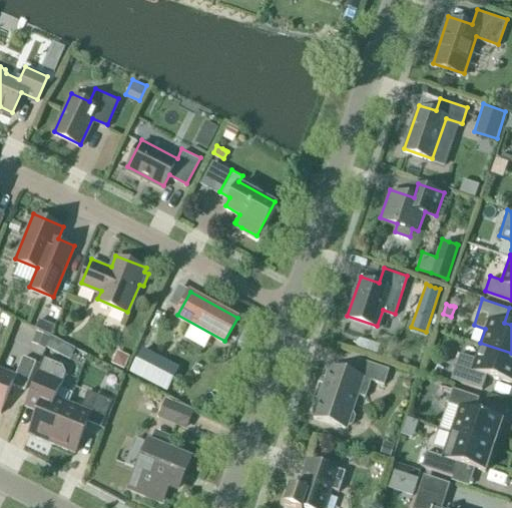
[(51,322),(48,320),(40,317),(36,326),(51,333),(55,324),(51,322)]
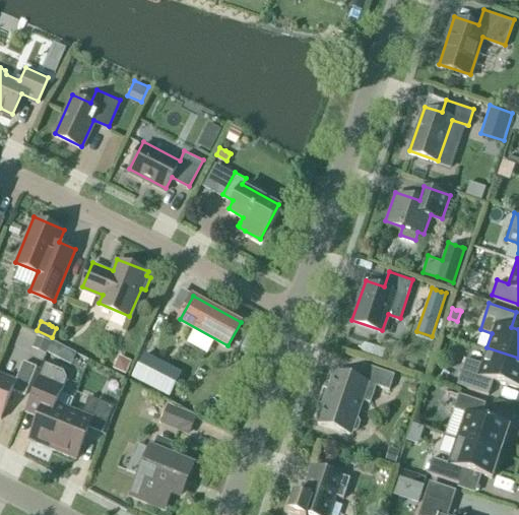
[(249,331),(246,329),(243,328),(237,340),(246,345),(253,333),(250,331),(249,331)]
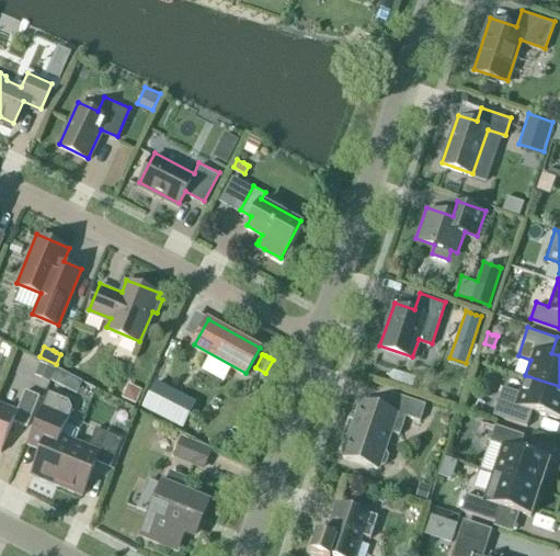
[(52,364),(47,362),(41,360),(35,373),(49,379),(55,366),(52,364)]
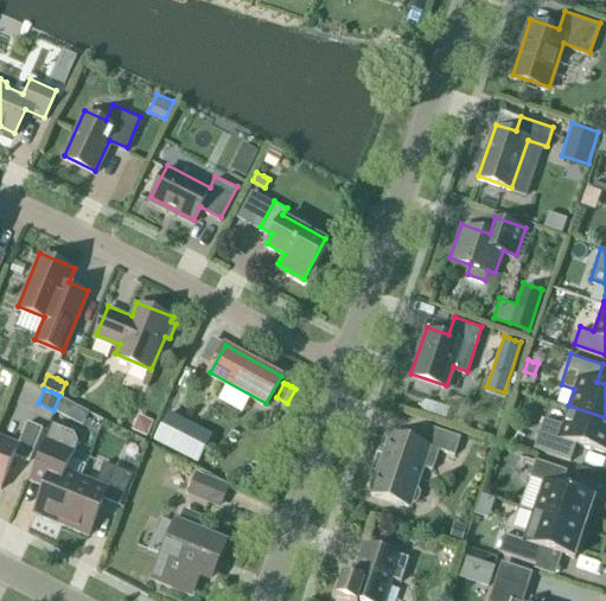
[(70,398),(68,397),(62,395),(55,408),(65,414),(72,400),(70,398)]
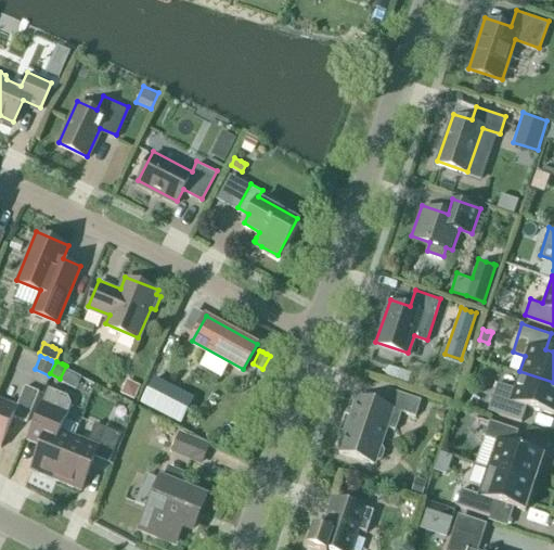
[(553,382),(519,371),(515,386),(498,380),(488,408),(522,419),(527,404),(553,412),(553,382)]
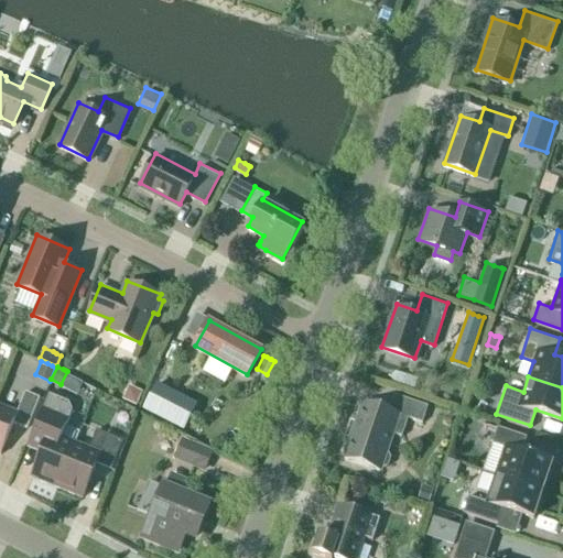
[(196,400),(157,382),(144,408),(184,427),(196,400)]
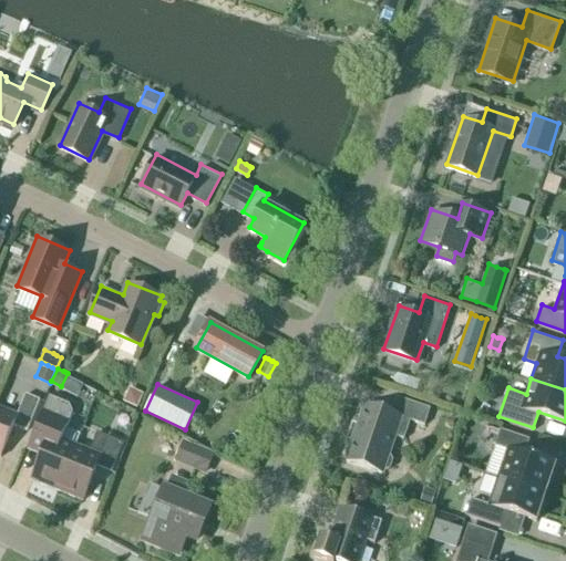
[(142,391),(140,388),(135,387),(127,390),(124,398),(137,405),(144,391),(142,391)]
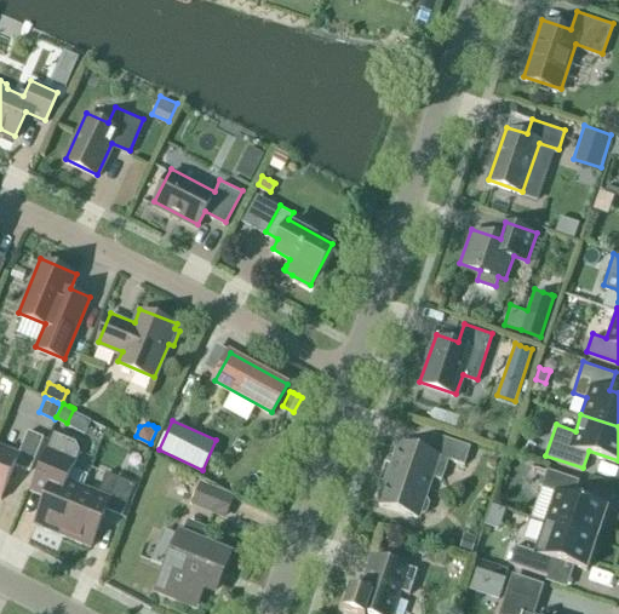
[(0,441),(0,495),(1,497),(16,462),(30,468),(44,435),(29,428),(19,451),(0,441)]
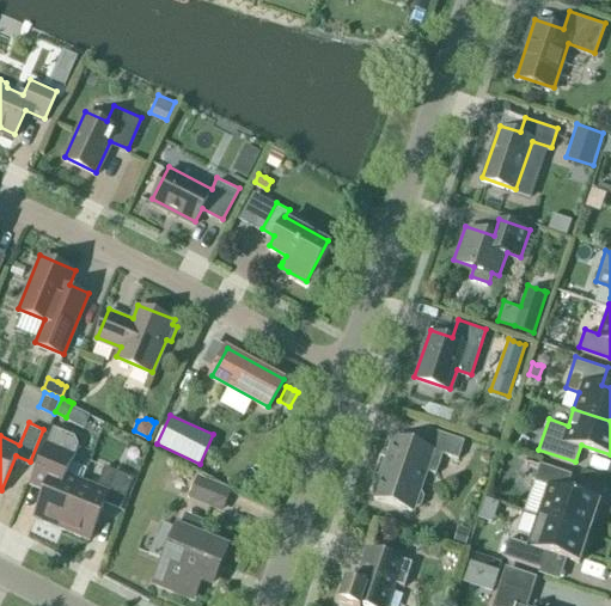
[(62,526),(83,478),(67,472),(81,436),(54,424),(35,471),(50,478),(36,515),(62,526)]
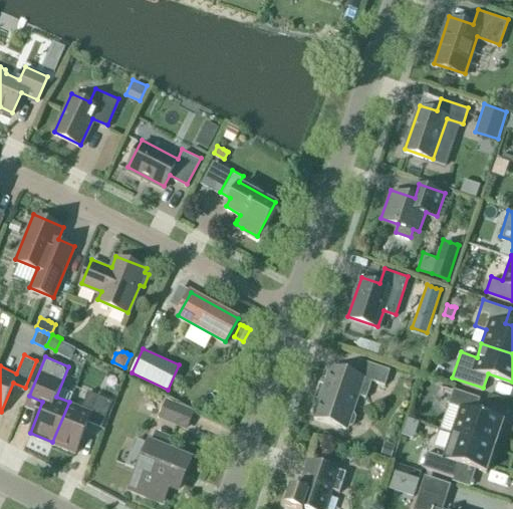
[(386,384),(391,367),(359,357),(354,372),(331,364),(314,416),(346,427),(347,424),(349,424),(353,422),(356,415),(354,411),(352,410),(358,393),(366,396),(372,379),(386,384)]
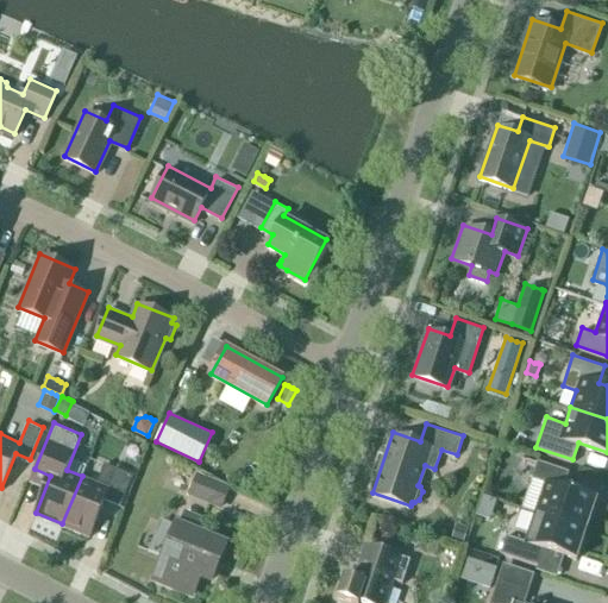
[(522,506),(538,512),(587,527),(597,496),(563,484),(569,468),(538,458),(532,475),(522,506)]
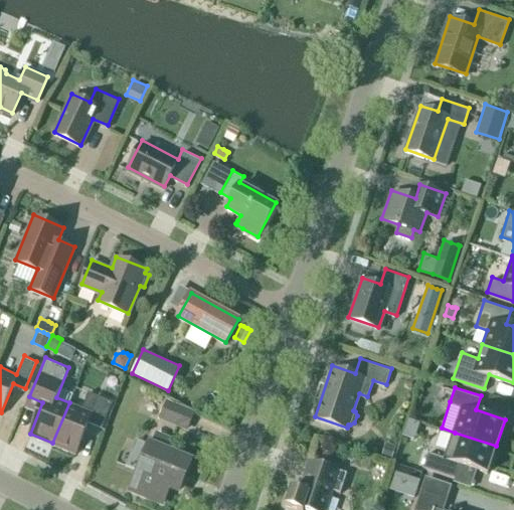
[(69,402),(52,443),(75,452),(89,420),(102,427),(113,400),(90,390),(81,408),(69,402)]
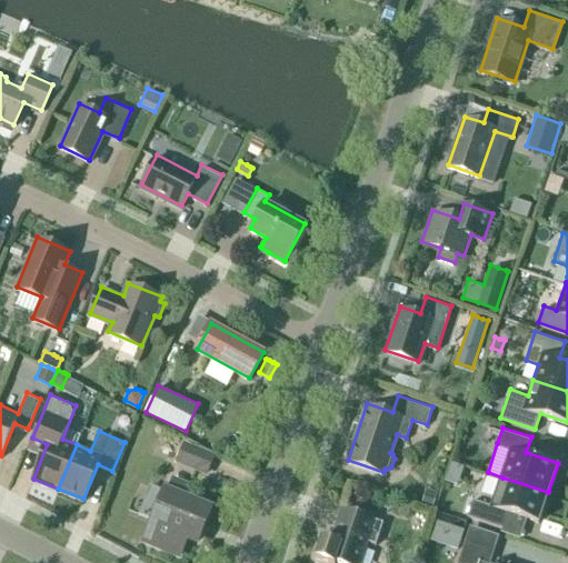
[(207,473),(216,451),(185,439),(176,460),(207,473)]
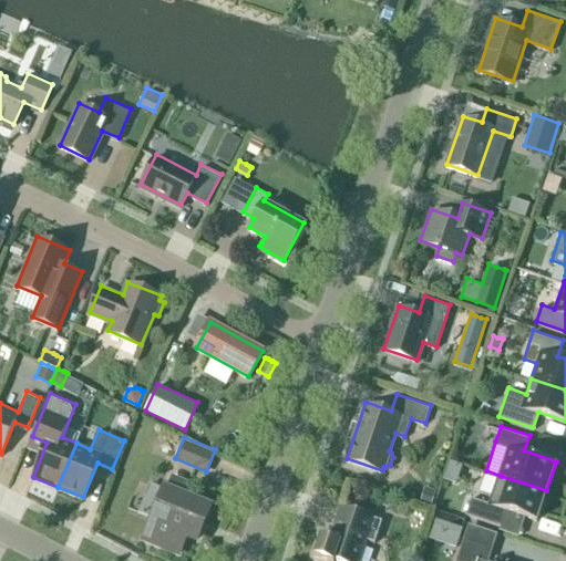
[(184,495),(188,482),(172,476),(167,487),(165,487),(145,534),(145,533),(144,536),(179,550),(179,548),(186,532),(196,537),(209,505),(184,495)]
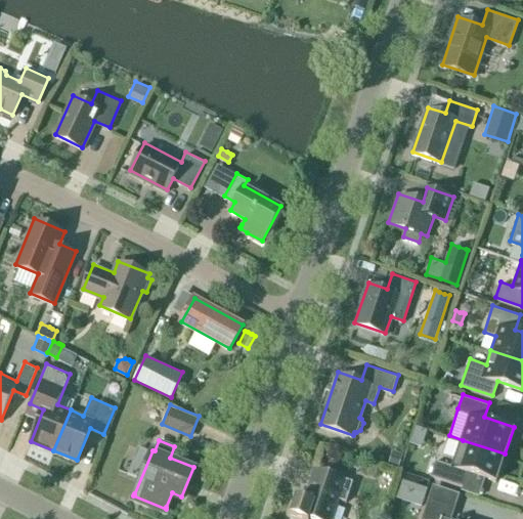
[(435,459),(431,473),(462,483),(467,469),(496,479),(496,478),(505,453),(463,440),(454,465),(437,459),(435,459)]
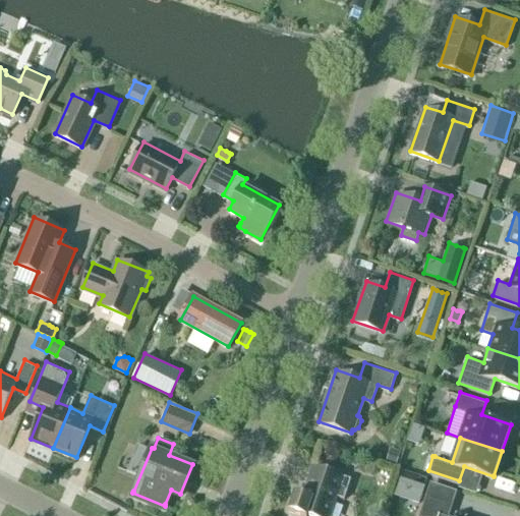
[(398,448),(395,447),(391,446),(387,459),(396,462),(401,449),(398,448)]
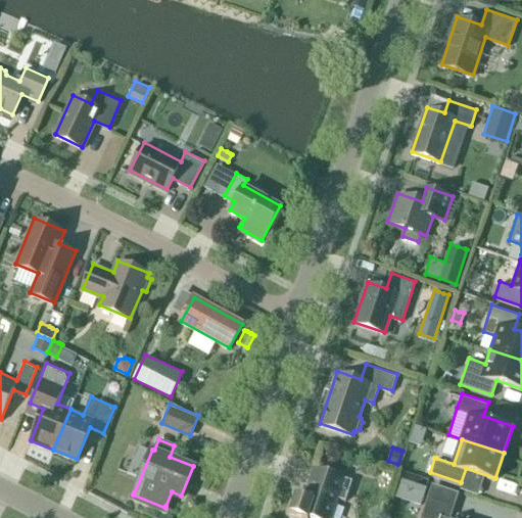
[(346,499),(352,478),(315,466),(303,497),(296,495),(290,512),(306,517),(307,517),(310,516),(316,517),(331,517),(338,497),(346,499)]
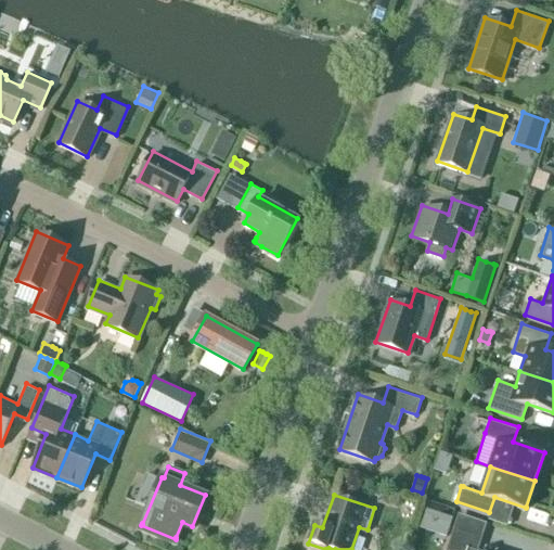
[(438,511),(425,507),(420,525),(447,534),(453,515),(443,512),(438,511)]
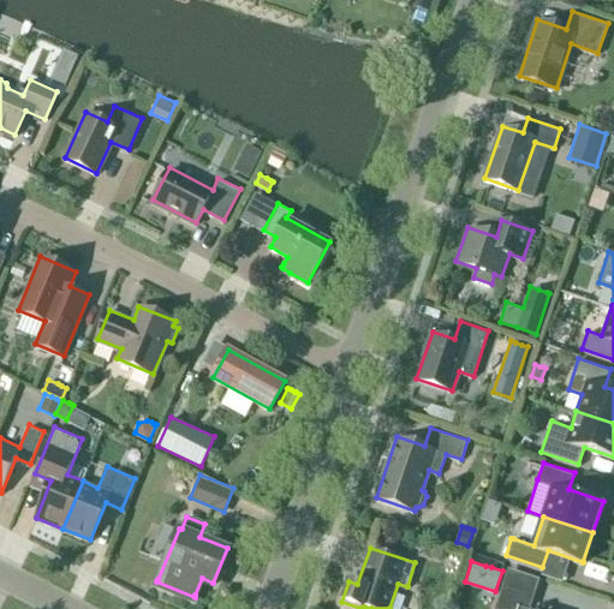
[(531,608),(530,608),(536,591),(504,580),(493,608),(531,608)]
